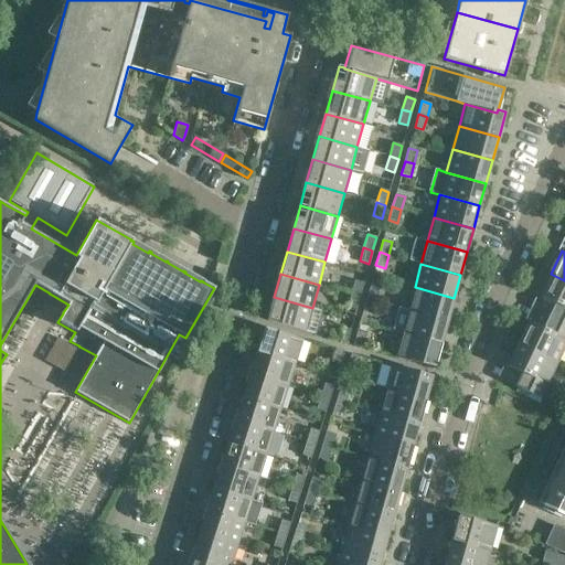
[(564,280),(551,274),(545,286),(541,296),(554,304),(548,316),(564,322),(564,280)]
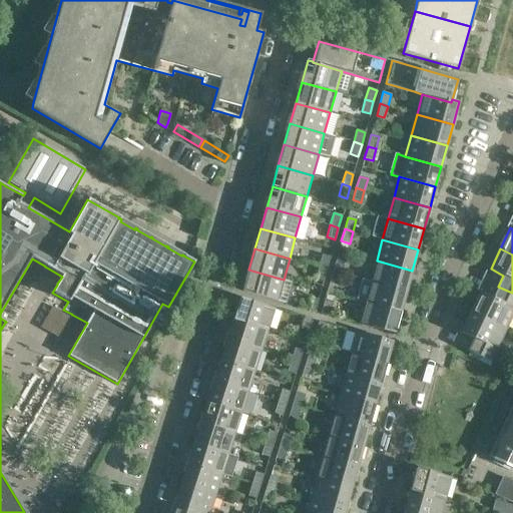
[(331,257),(322,253),(319,266),(327,269),(331,257)]
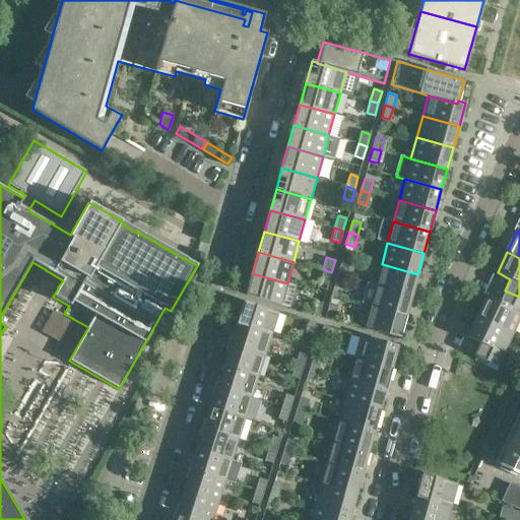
[(349,264),(341,262),(337,273),(346,276),(349,264)]
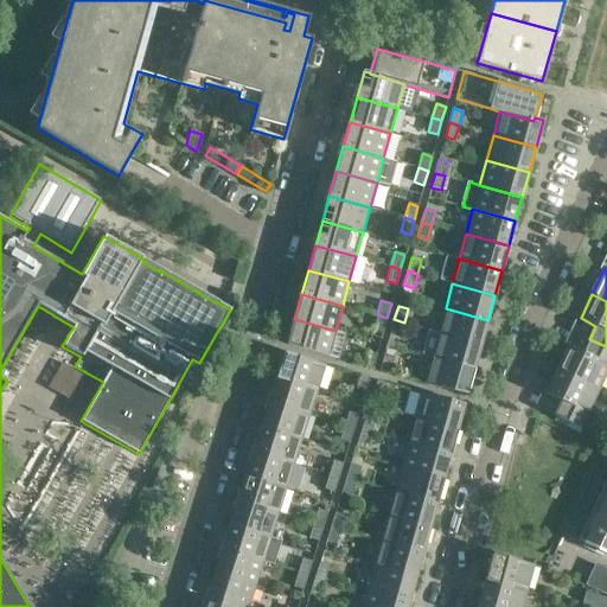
[(446,308),(439,333),(480,344),(487,320),(446,308)]
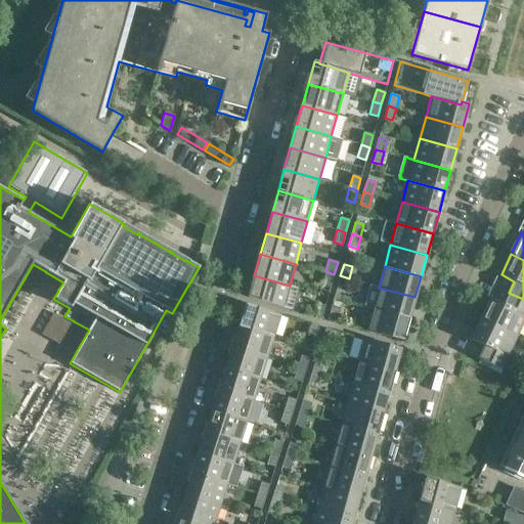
[(325,271),(322,284),(331,287),(334,274),(325,271)]
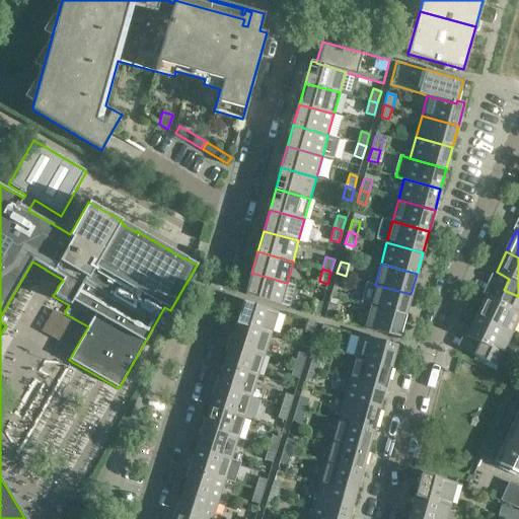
[(251,273),(248,284),(246,294),(281,304),(287,283),(251,273)]
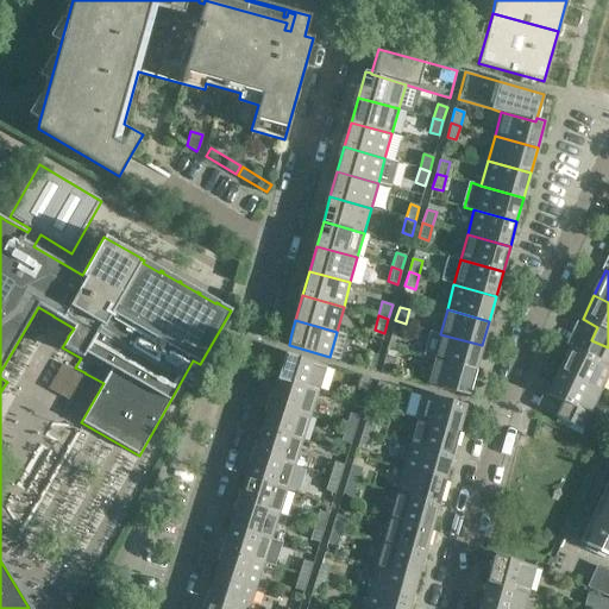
[(395,320),(391,334),(401,338),(406,324),(395,320)]
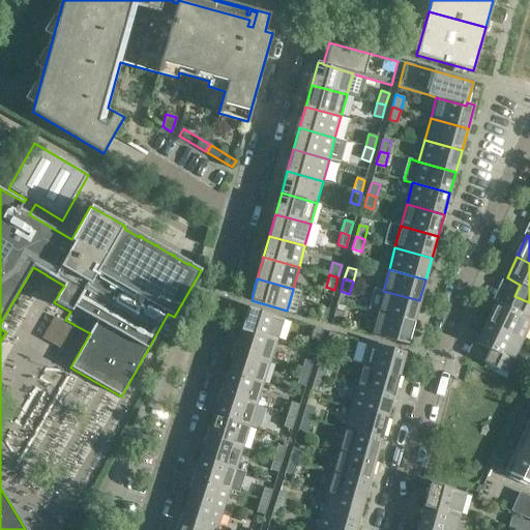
[(383,291),(377,313),(413,322),(419,300),(383,291)]
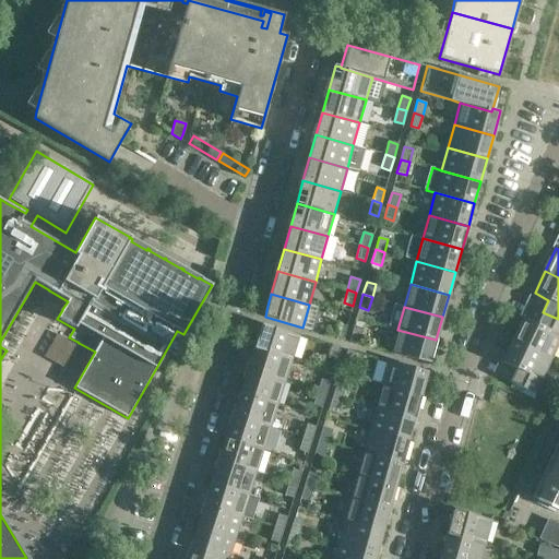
[(523,317),(512,340),(552,359),(558,344),(558,319),(543,312),(537,323),(523,317)]
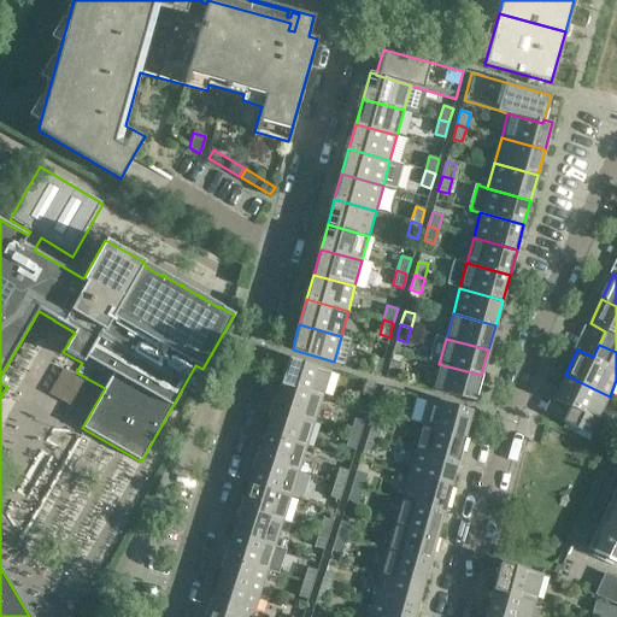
[(281,383),(323,397),(331,370),(289,357),(281,383)]
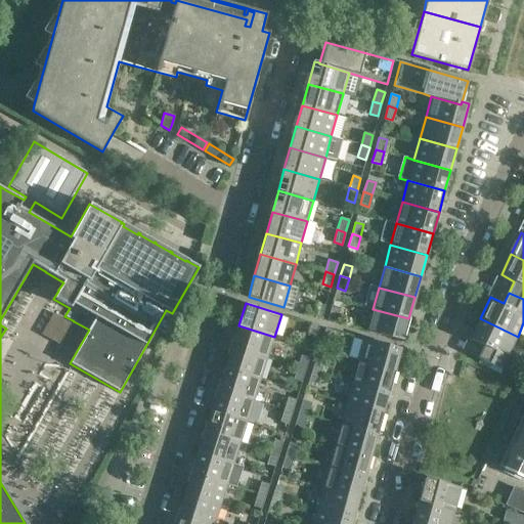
[(316,303),(313,315),(322,317),(325,305),(316,303)]
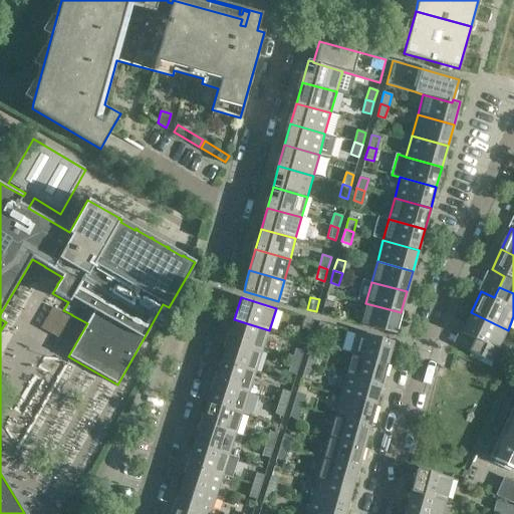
[(333,303),(325,301),(322,313),(330,315),(333,303)]
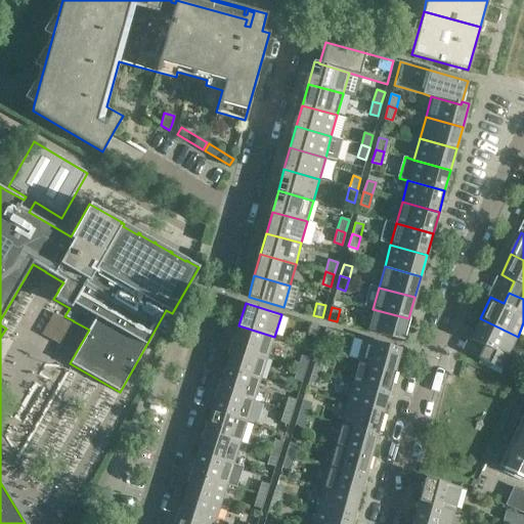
[(373,309),(366,330),(403,340),(408,318),(373,309)]
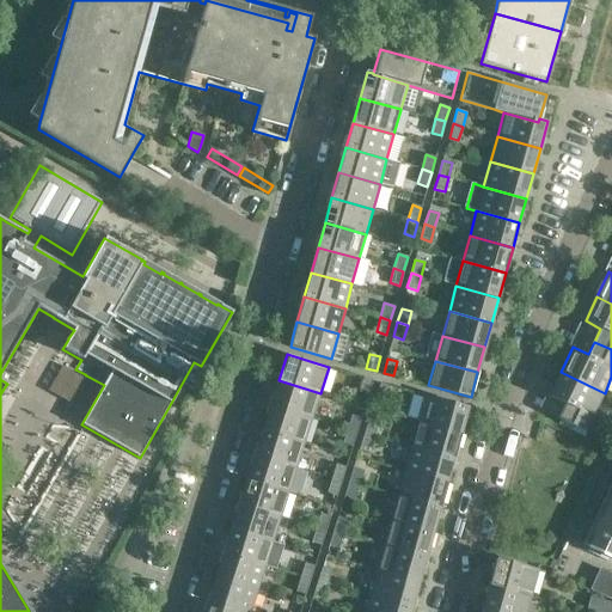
[(561,372),(555,385),(549,396),(564,403),(558,416),(561,418),(586,430),(586,432),(605,393),(561,372)]
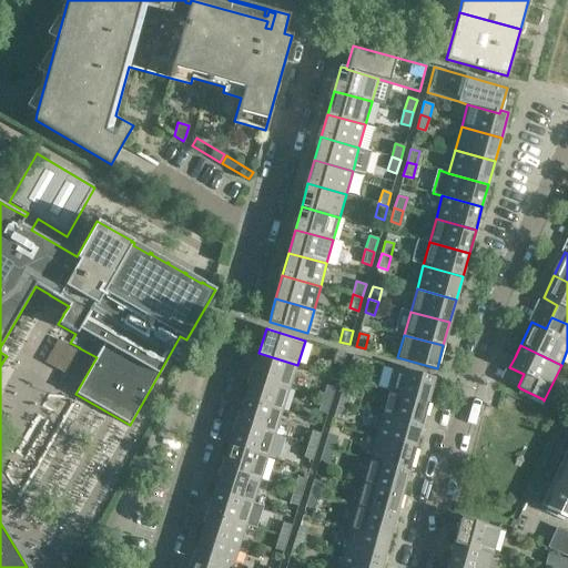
[(346,353),(337,351),(333,364),(342,366),(346,353)]
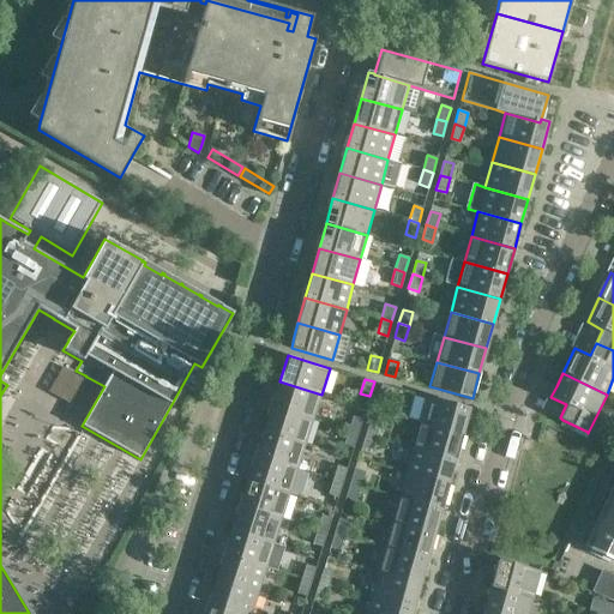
[(271,407),(313,420),(321,395),(280,381),(271,407)]
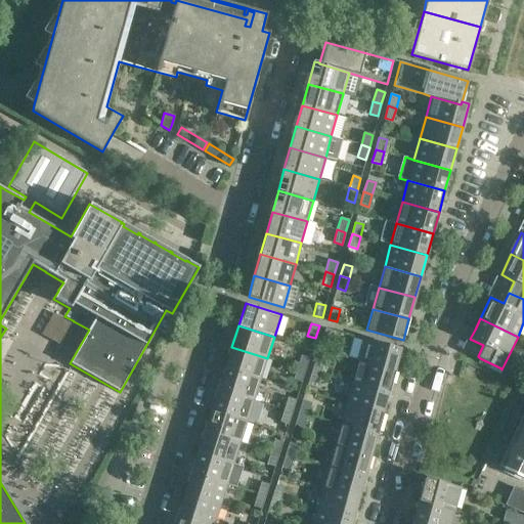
[(325,328),(321,340),(331,343),(334,331),(325,328)]
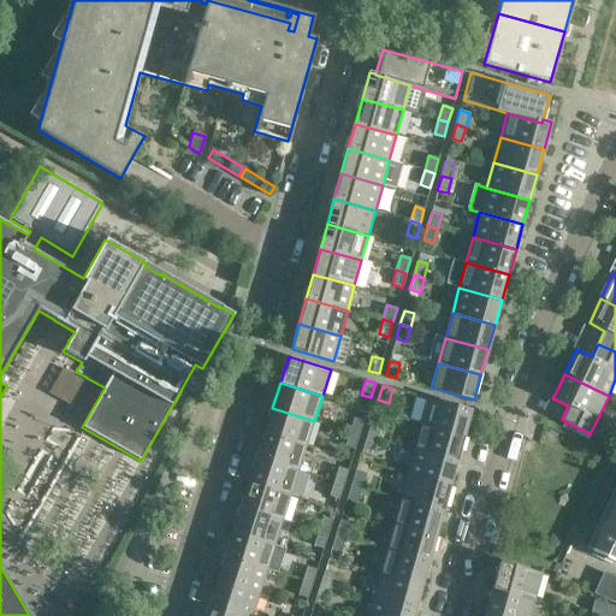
[(428,397),(421,424),(463,436),(471,409),(428,397)]
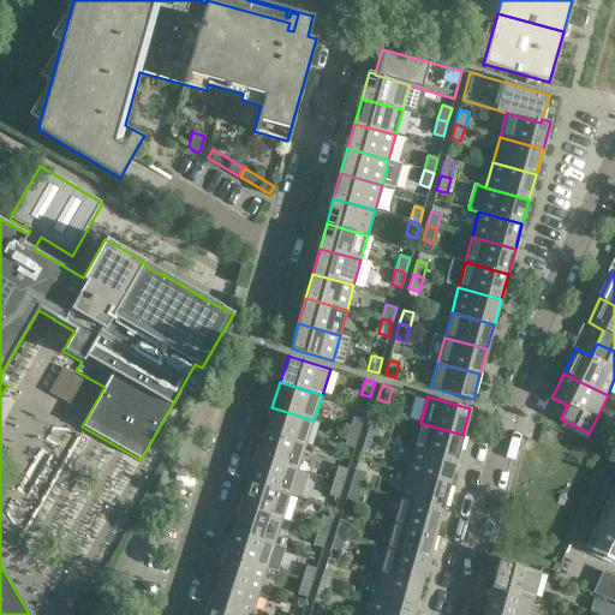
[(264,431),(306,445),(314,421),(272,407),(264,431)]
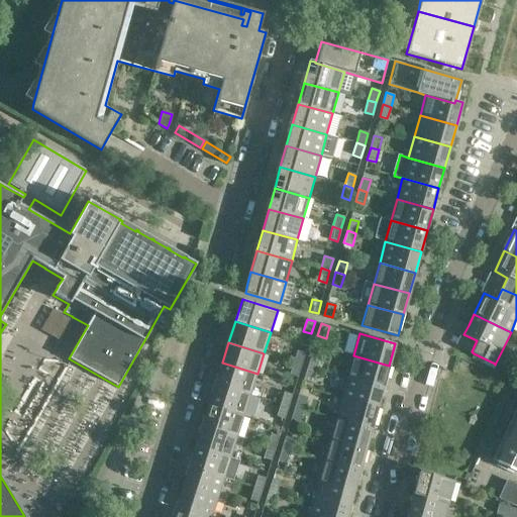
[(305,352),(297,350),(293,362),(302,365),(305,352)]
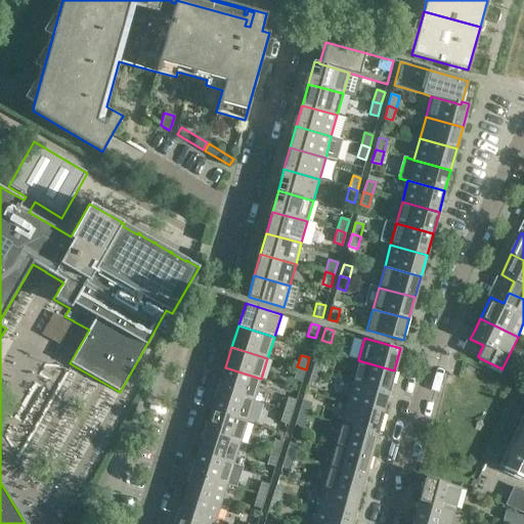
[(316,357),(312,369),(320,373),(324,360),(316,357)]
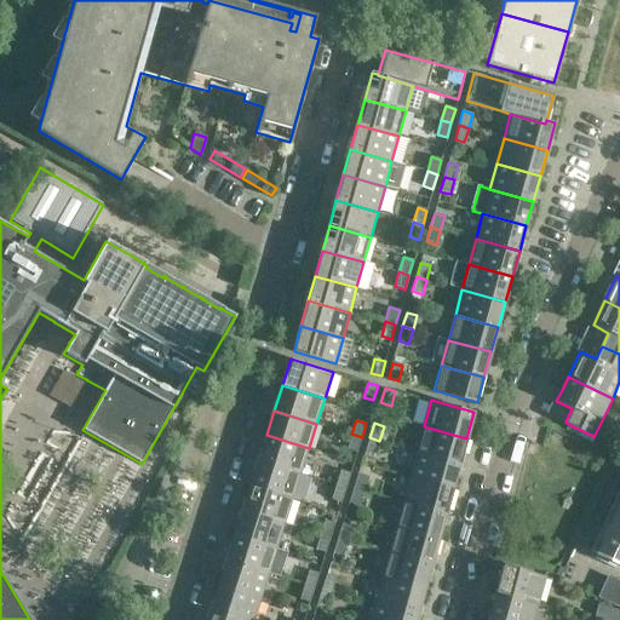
[(568,424),(564,430),(591,443),(592,441),(593,437),(593,436),(568,424)]
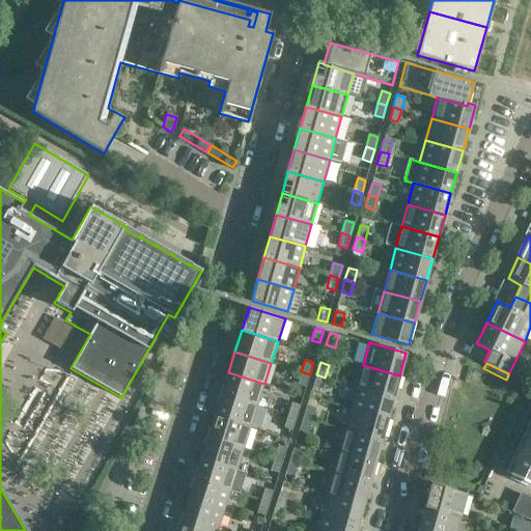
[(363,365),(357,387),(393,397),(399,375),(363,365)]
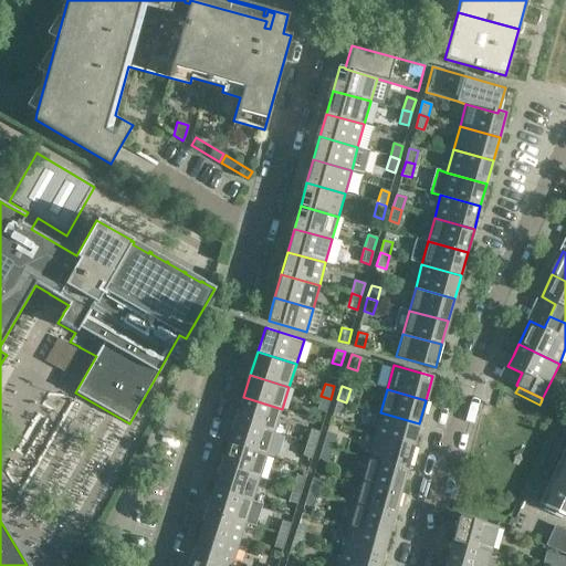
[(331,399),(321,396),(317,409),(326,412),(331,399)]
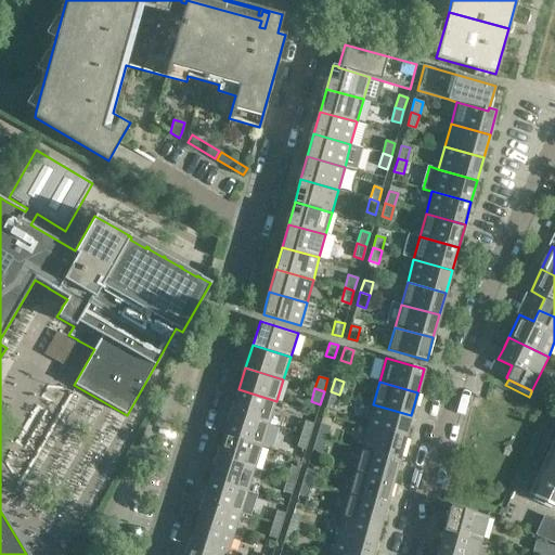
[(239,389),(231,412),(269,424),(276,401),(239,389)]
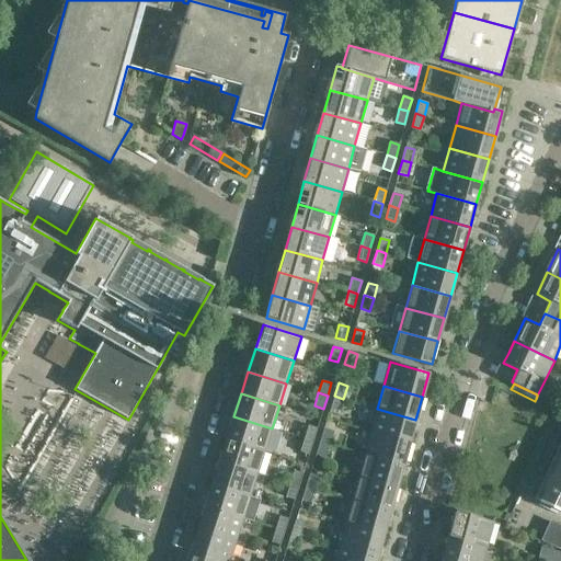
[(343,399),(334,396),(330,409),(340,411),(343,399)]
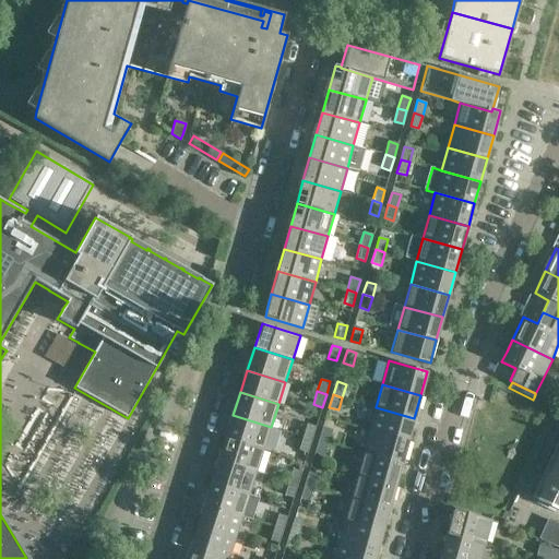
[(376,407),(369,430),(408,441),(414,418),(376,407)]
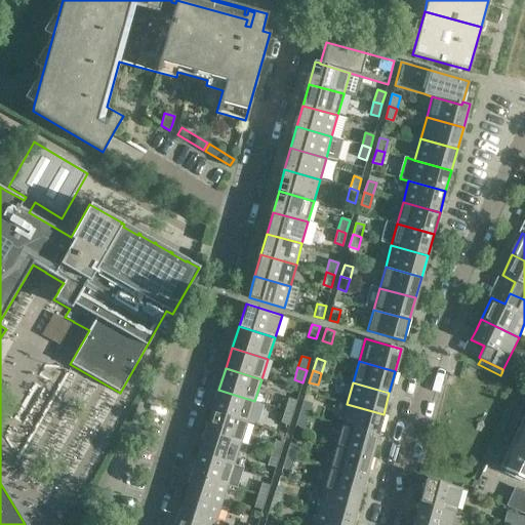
[(218,390),(212,411),(248,422),(254,401),(218,390)]
